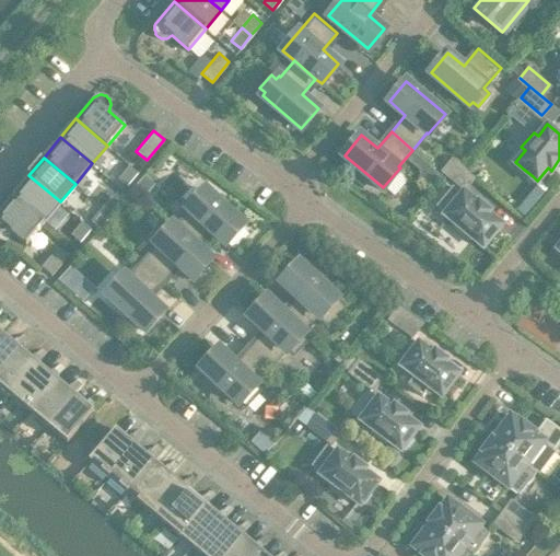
[(464,186),(474,176),(452,158),(443,169),(464,186)]
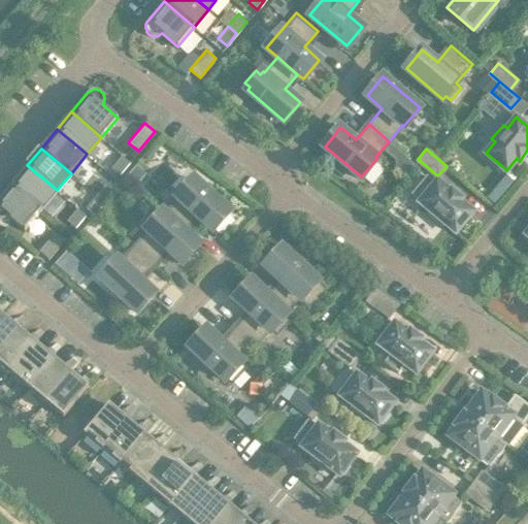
[(111,166),(120,173),(130,161),(121,154),(111,166)]
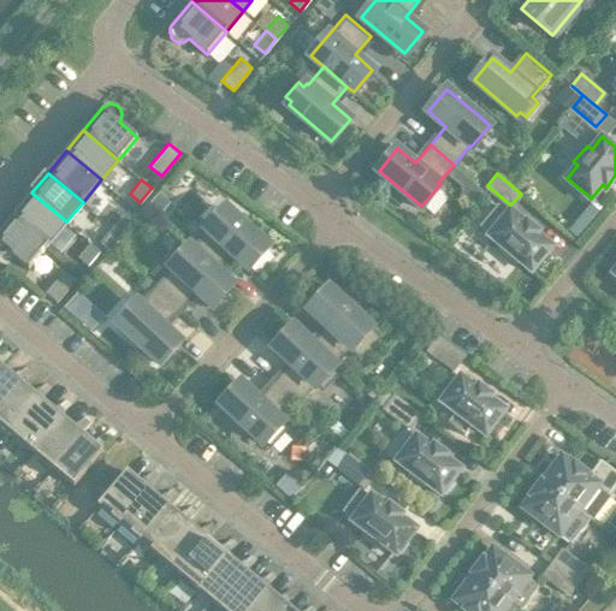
[(31,193),(12,215),(48,244),(66,221),(31,193)]
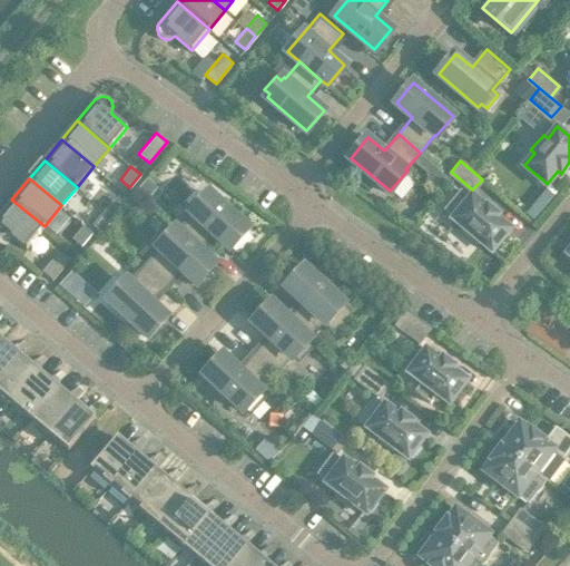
[(491,250),(495,244),(498,242),(502,237),(505,233),(510,227),(498,216),(500,213),(487,203),(484,206),(471,195),(471,196),(461,187),(443,207),(453,216),(453,217),(464,227),(461,231),(477,244),(480,240),(491,250)]
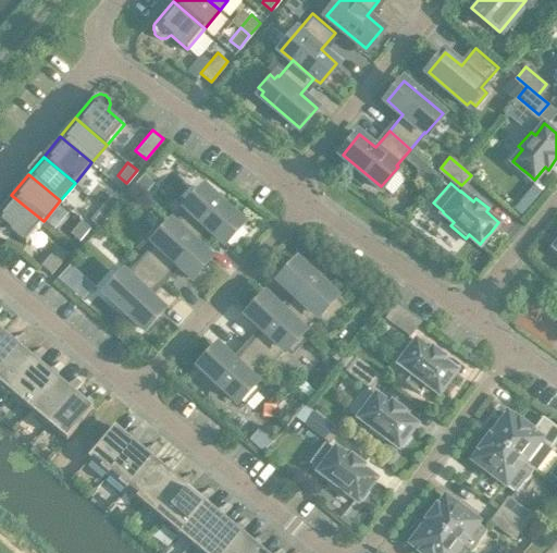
[(174,223),(195,243),(209,228),(224,242),(242,222),(205,187),(201,191),(197,186),(185,199),(189,204),(187,207),(188,208),(174,223)]
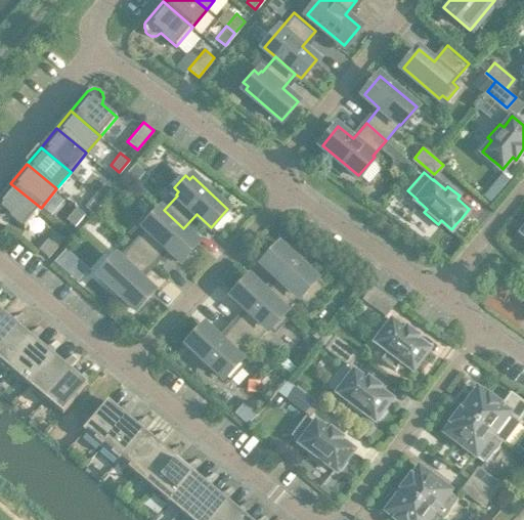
[(95,192),(103,199),(114,187),(105,180),(95,192)]
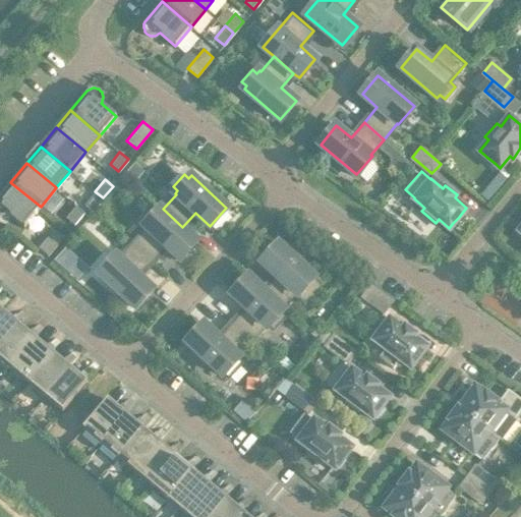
[(10,182),(0,193),(0,206),(9,213),(24,226),(41,207),(10,182)]
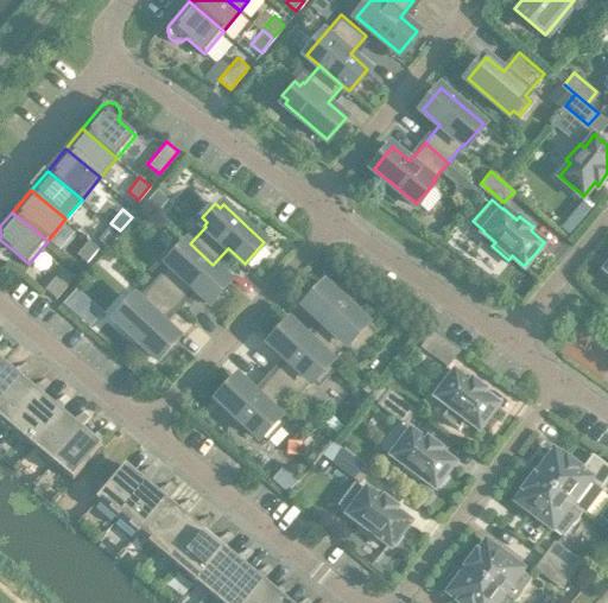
[(120,230),(111,223),(99,236),(109,245),(120,230)]
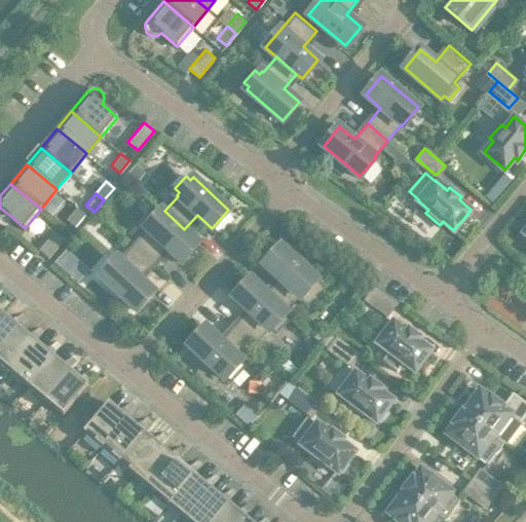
[(67,218),(75,225),(85,213),(76,206),(67,218)]
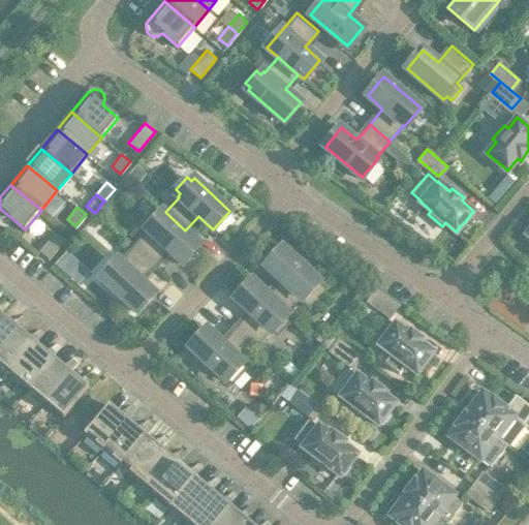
[(134,245),(153,264),(167,248),(182,261),(198,244),(185,230),(165,212),(164,211),(161,214),(156,210),(145,221),(150,226),(147,229),(148,230),(134,245)]
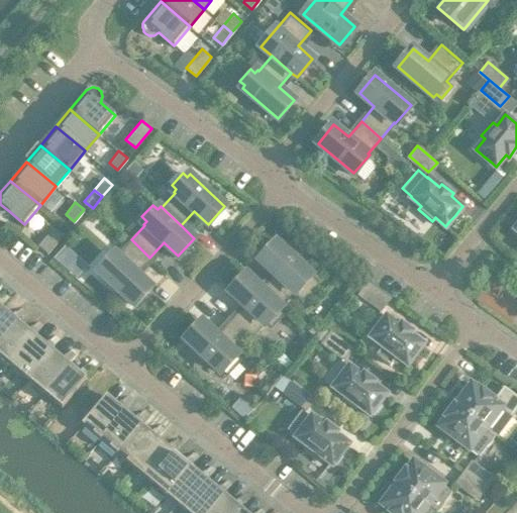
[(37,244),(47,252),(64,233),(54,225),(37,244)]
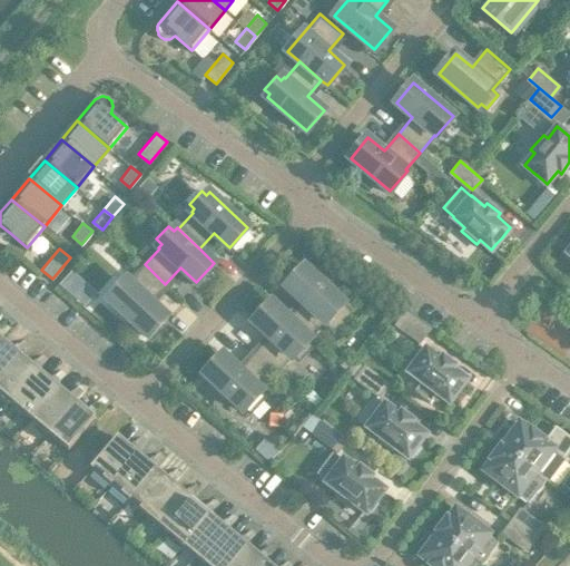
[(165,284),(145,264),(129,281),(128,280),(109,300),(147,334),(166,315),(150,301),(165,284)]
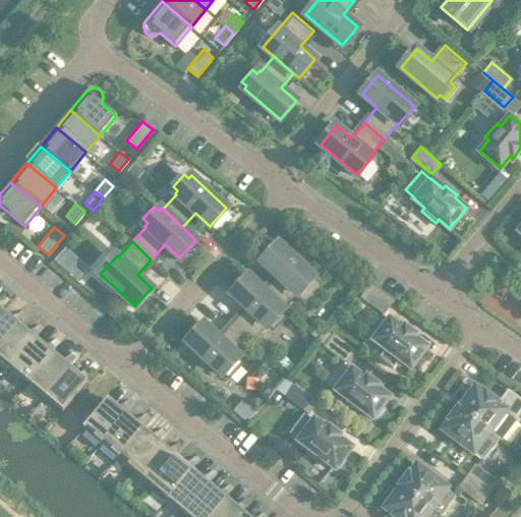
[(263,289),(282,307),(295,293),(305,302),(322,284),(301,265),(305,260),(293,248),(289,253),(279,244),(262,262),(276,275),(263,289)]
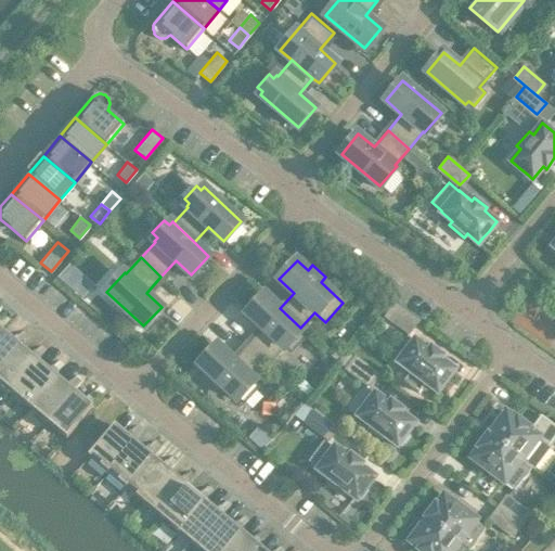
[(66,266),(60,274),(69,284),(76,278),(66,266)]
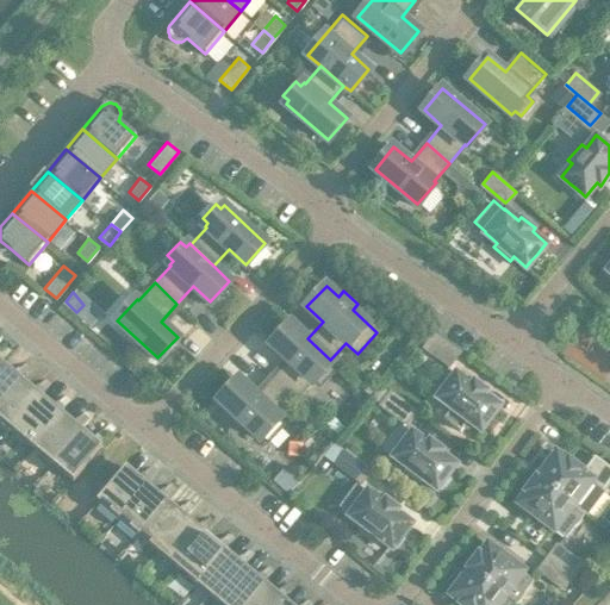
[(272,376),(294,398),(311,380),(312,381),(316,379),(321,384),(334,369),(329,365),(331,361),(330,360),(307,338),(291,323),(272,344),(288,360),(272,376)]
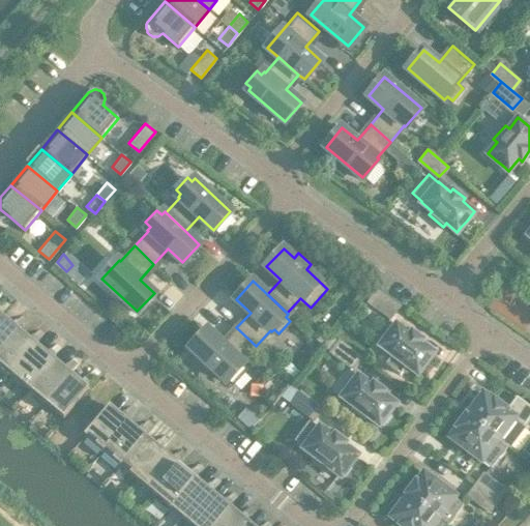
[(390,315),(398,304),(377,289),(369,300),(390,315)]
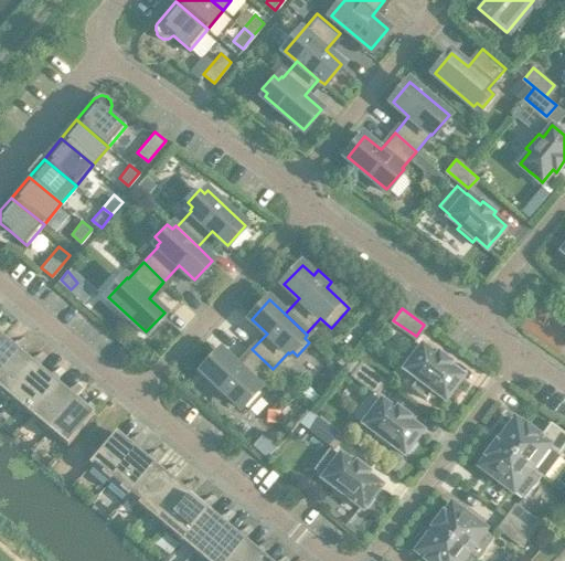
[(0,337),(0,374),(21,350),(2,335),(0,337)]
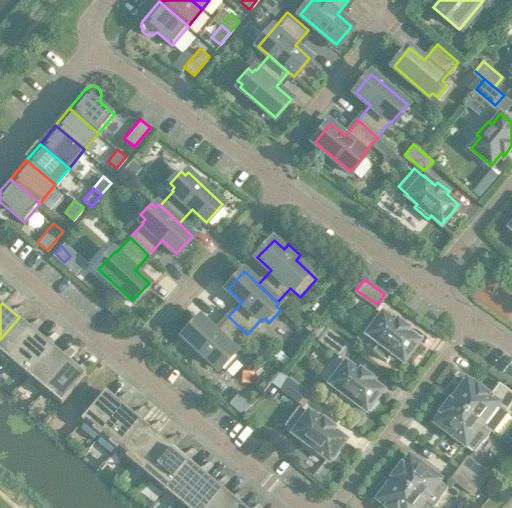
[(312,312),(302,323),(310,331),(320,320),(312,312)]
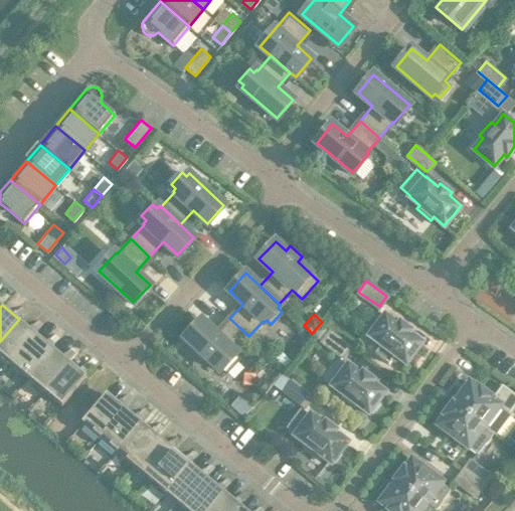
[(414,351),(417,346),(421,341),(409,332),(411,329),(399,320),(397,323),(385,314),(369,335),(380,343),(374,351),(388,362),(395,354),(406,362),(409,357),(414,351)]
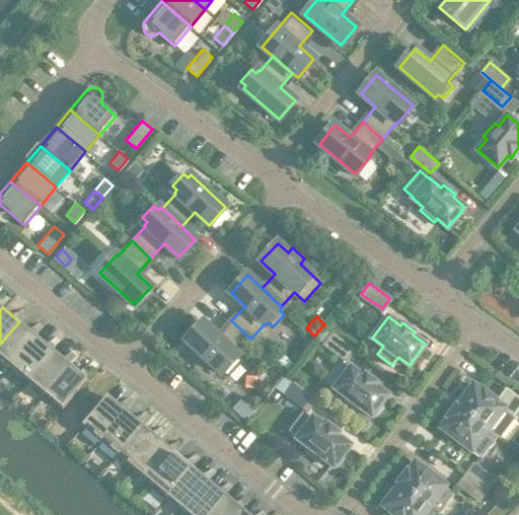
[(250,339),(231,320),(217,336),(203,322),(187,341),(221,372),(224,370),(228,374),(239,362),(235,358),(237,355),(236,354),(250,339)]
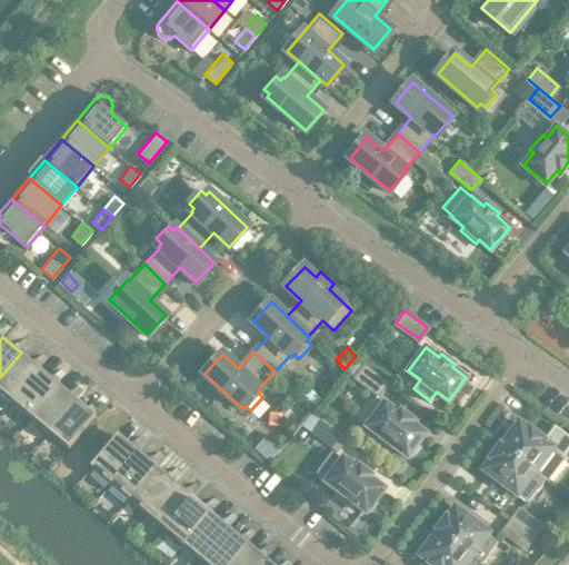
[(0,377),(0,390),(12,400),(39,368),(21,353),(0,377)]
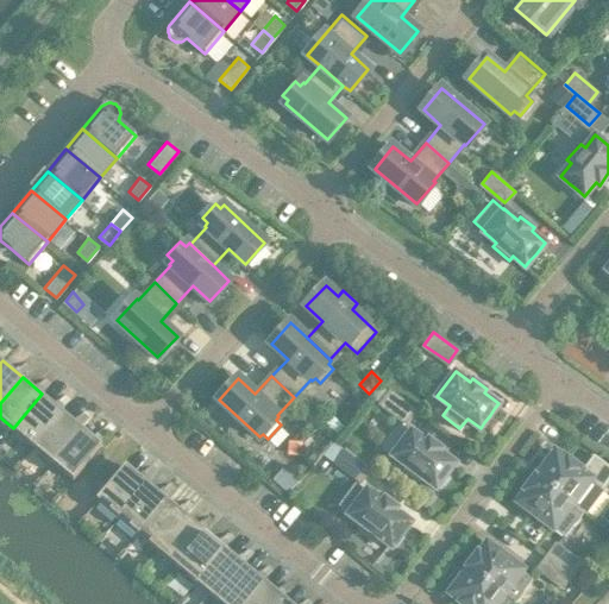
[(405,420),(414,408),(390,390),(381,402),(405,420)]
